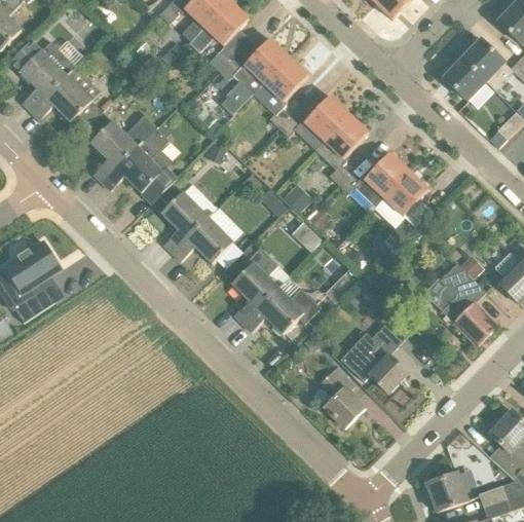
[(0,49),(21,29),(7,15),(23,0),(0,0),(0,49)]
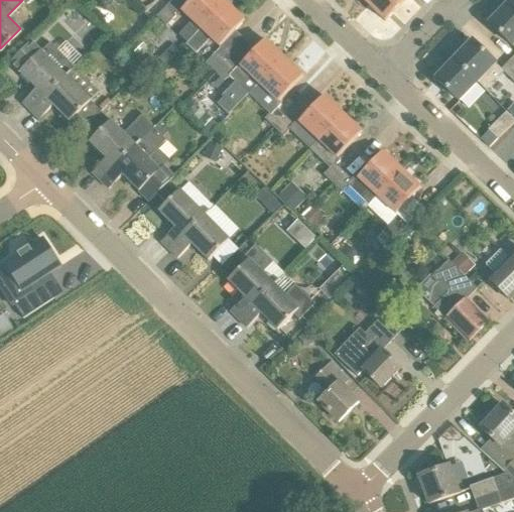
[(200,26),(224,0),(187,0),(179,9),(200,26)]
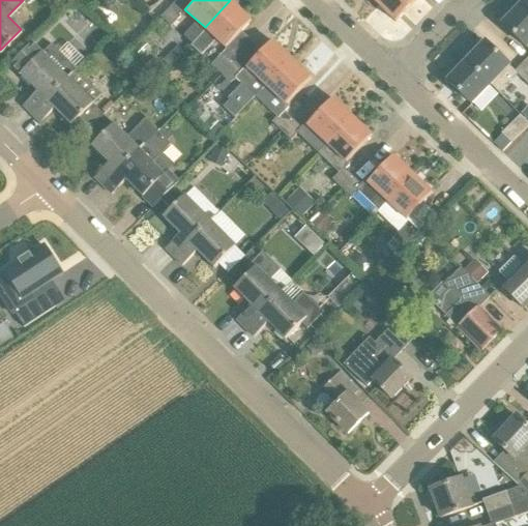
[(224,46),(240,29),(251,18),(232,0),(230,0),(205,27),(192,41),(191,44),(200,53),(214,37),(224,46)]
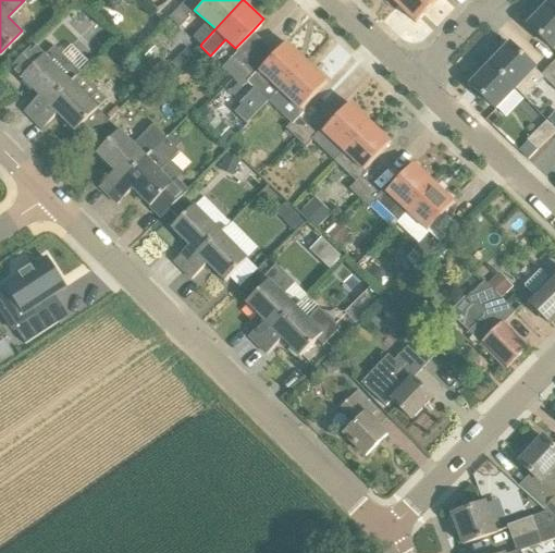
[(396,0),(395,1),(415,20),(432,0),(396,0)]
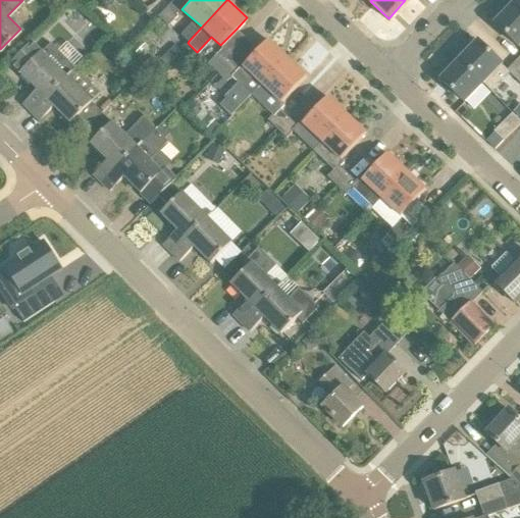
[(519,9),(519,0),(513,0),(511,2),(519,9)]
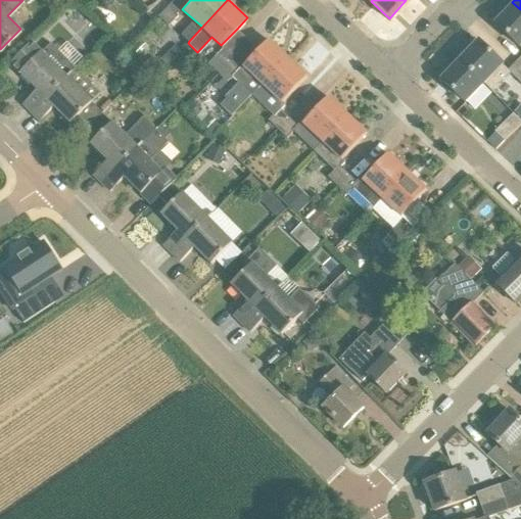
[(169,2),(157,13),(168,24),(179,11),(169,2)]
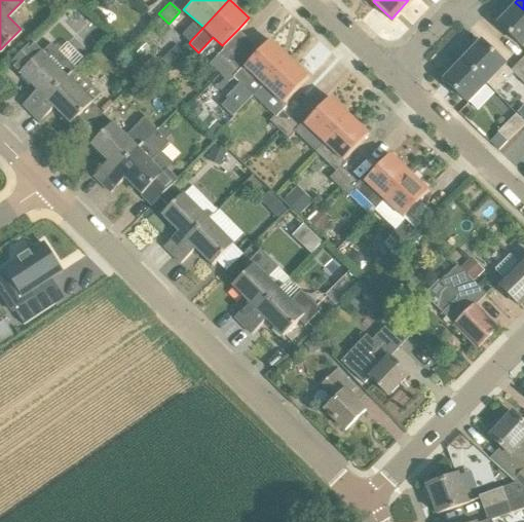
[(523,45),(523,9),(515,2),(497,21),(523,45)]
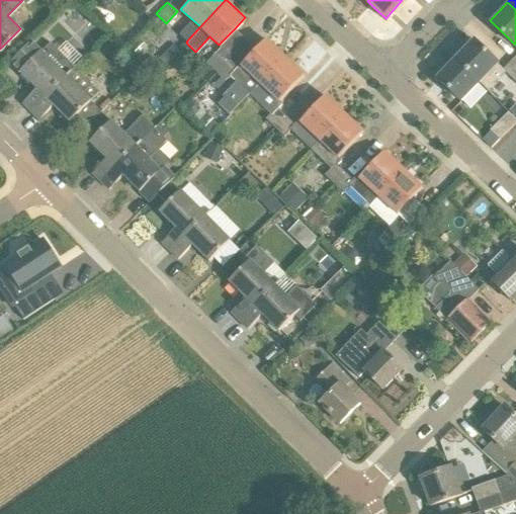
[(71,8),(61,21),(87,40),(97,27),(71,8)]
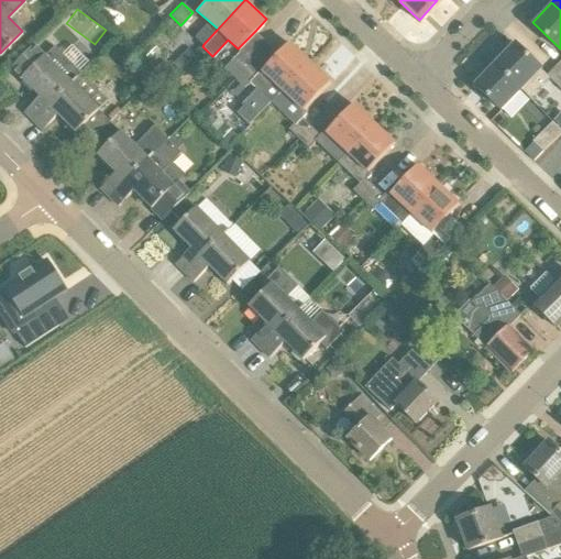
[(281,90),(309,59),(288,41),(256,74),(245,63),(233,76),(243,86),(249,80),(257,89),(237,110),(249,122),(279,89),(281,90)]
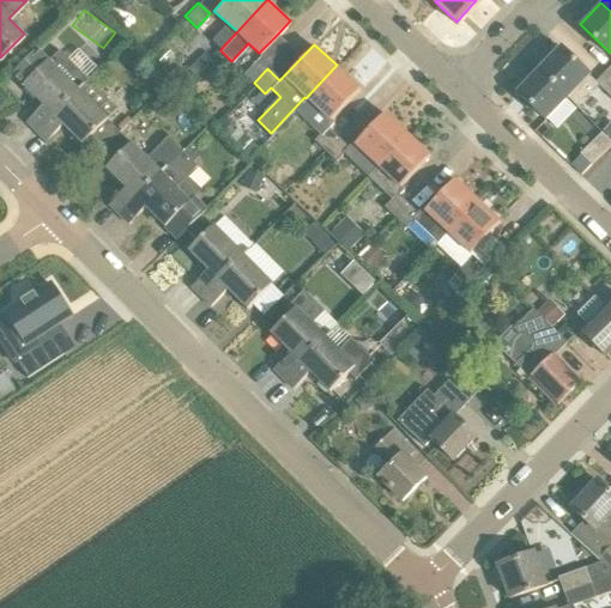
[(598,81),(578,61),(560,44),(537,68),(566,95),(567,95),(576,104),(598,81)]
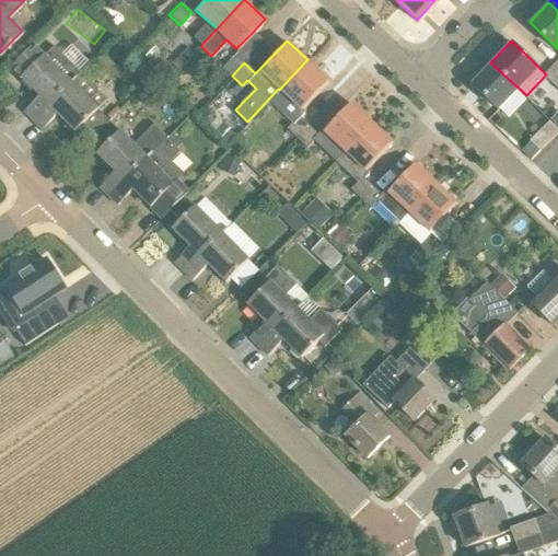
[(54,43),(44,53),(33,42),(10,65),(21,76),(22,77),(22,76),(39,93),(24,108),(32,117),(80,69),(54,43)]
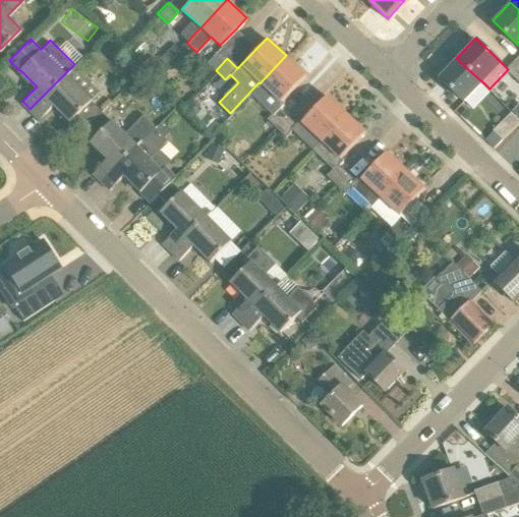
[(216,70),(227,58),(217,48),(205,60),(216,70)]
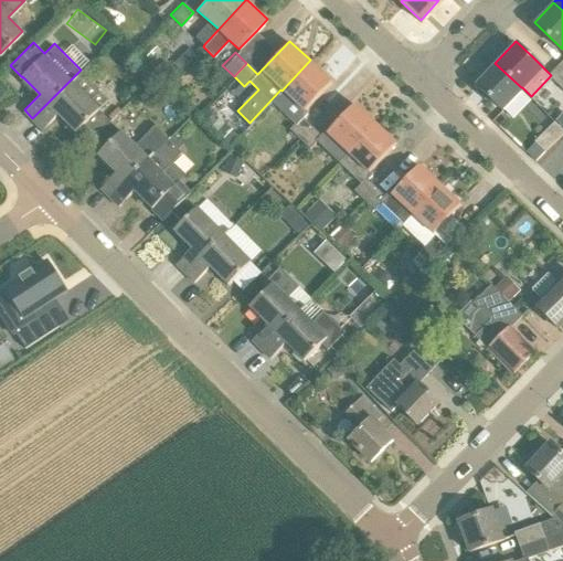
[(174,69),(163,60),(157,69),(169,76),(174,69)]
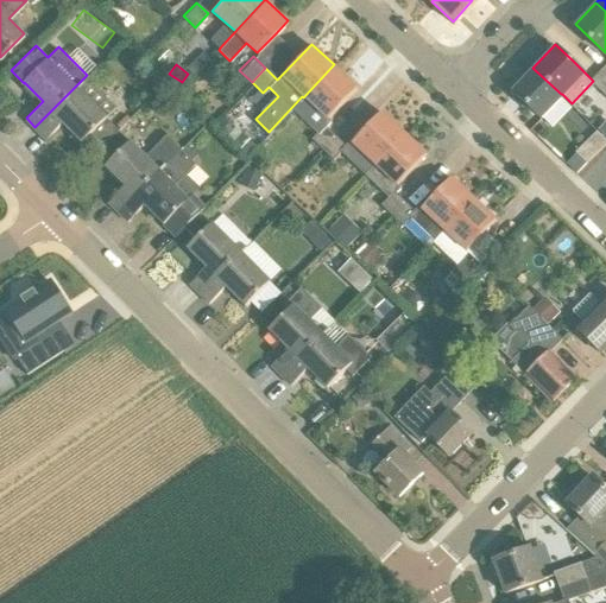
[(340,105),(340,103),(355,86),(334,64),(303,97),(326,119),(340,105)]
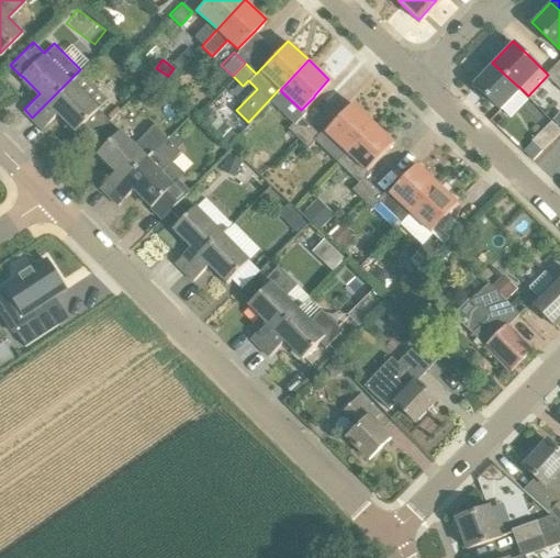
[(559,85),(559,67),(553,62),(545,70),(559,85)]
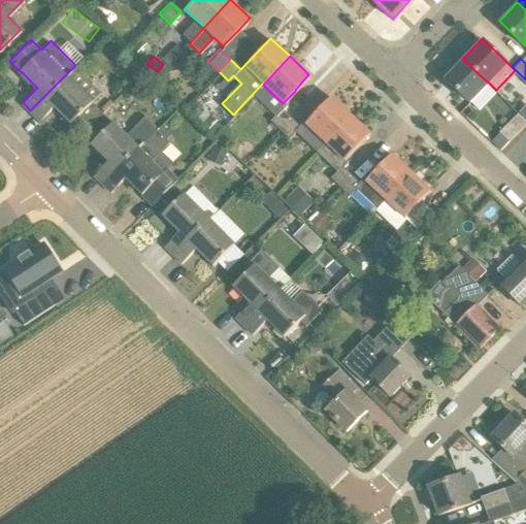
[(469,101),(487,82),(462,59),(445,77),(469,101)]
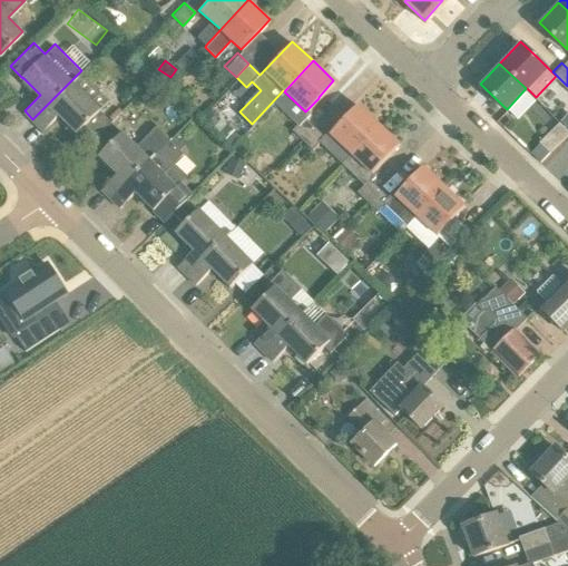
[(76,132),(108,99),(81,72),(82,71),(81,70),(32,119),(42,129),(58,114),(76,132)]
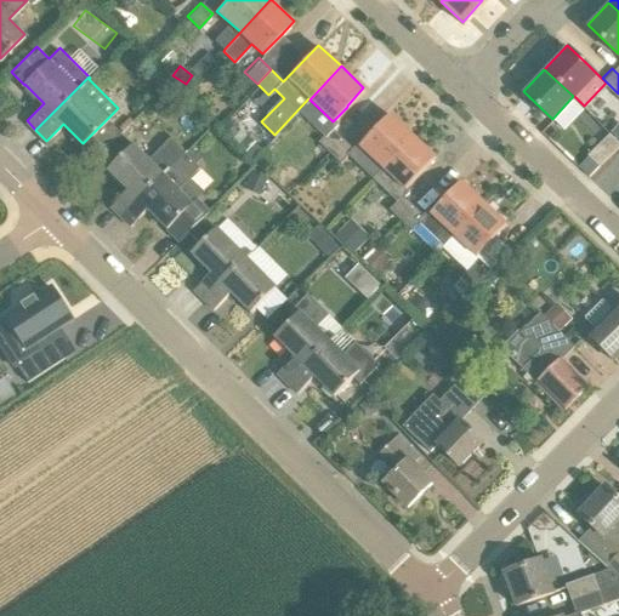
[(388,112),(358,143),(381,165),(412,133),(388,112)]
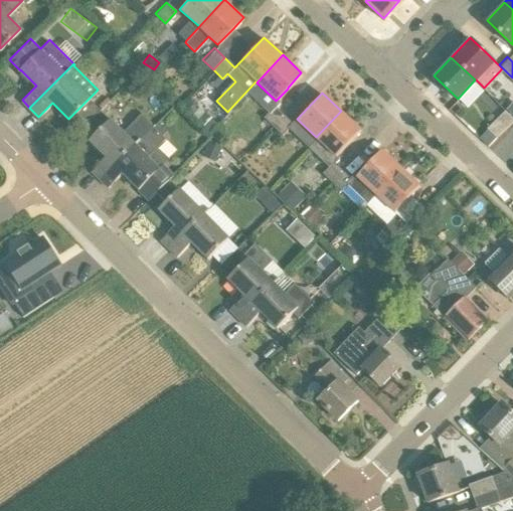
[(196,109),(196,108),(195,102),(191,98),(183,106),(191,114),(196,109)]
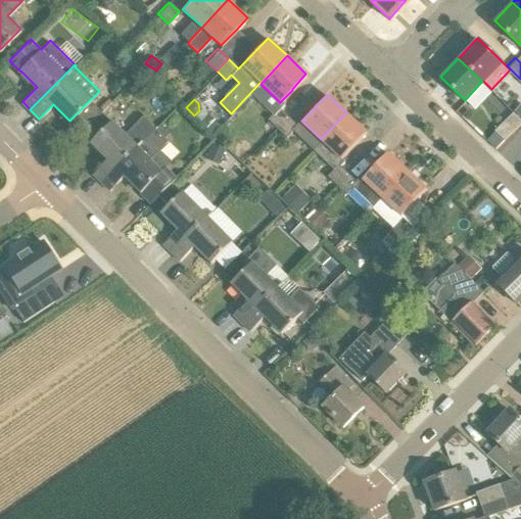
[(276,127),(287,114),(278,106),(267,119),(276,127)]
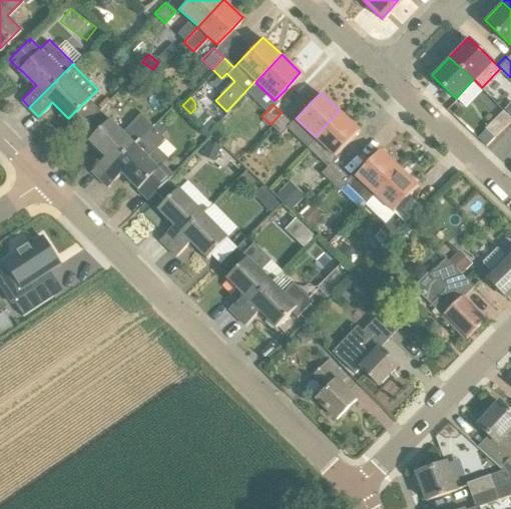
[(510,116),(503,108),(485,126),(494,135),(510,117),(510,116)]
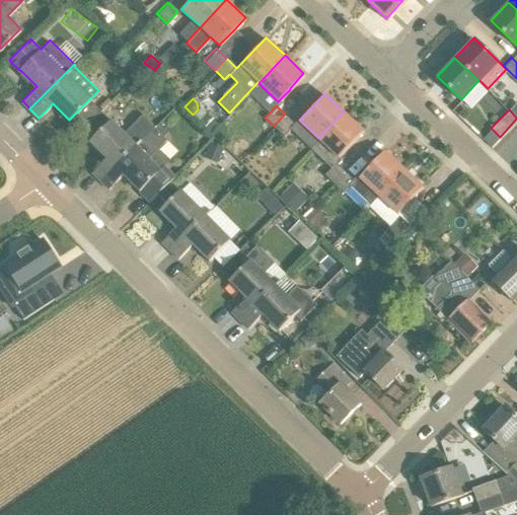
[(218,122),(207,112),(199,119),(210,130),(218,122)]
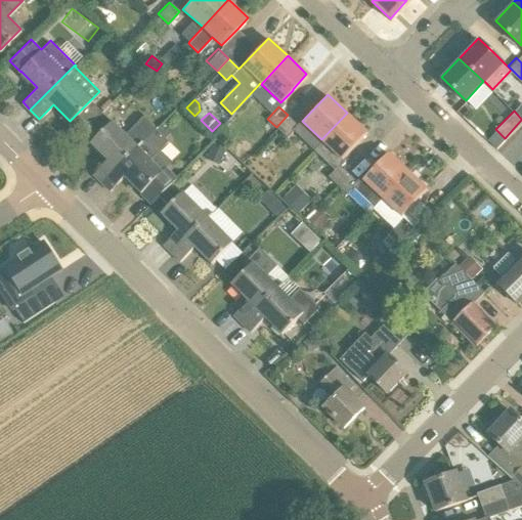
[(339,158),(340,159),(366,131),(347,113),(321,139),(313,148),(333,168),(327,175),(329,176),(323,183),(330,189),(335,183),(336,183),(347,172),(339,164),(339,158)]
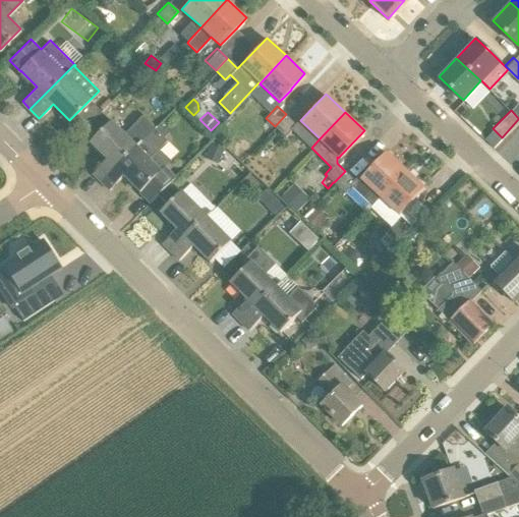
[(295,123),(286,114),(275,126),(284,135),(291,128),(295,123)]
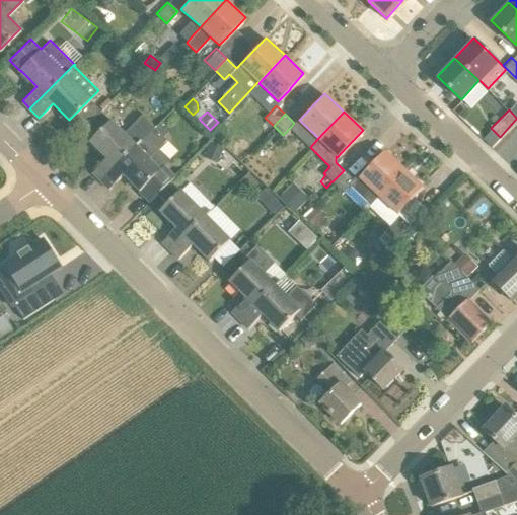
[(100,178),(153,126),(141,115),(124,132),(109,118),(89,140),(106,156),(91,170),(100,178)]
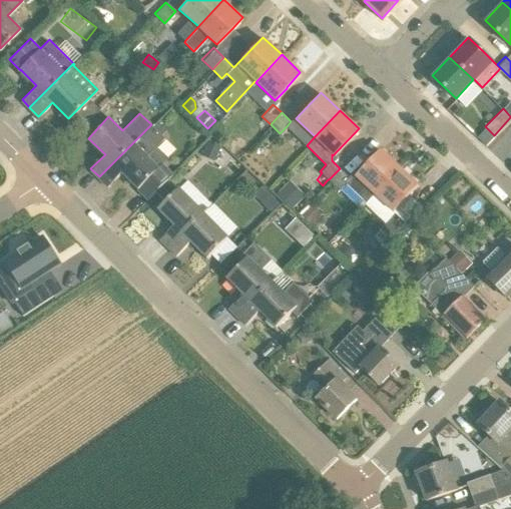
[(137,187),(151,173),(167,157),(155,145),(163,137),(151,124),(99,176),(107,184),(120,171),(137,187)]
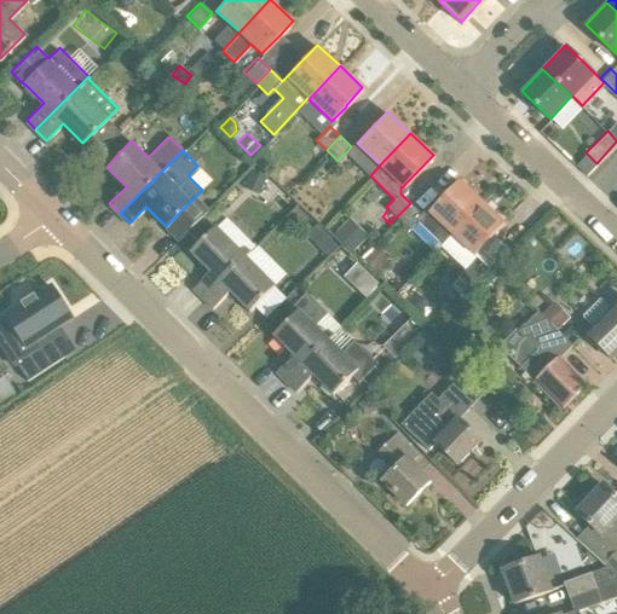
[(257,192),(265,175),(252,169),(243,186),(257,192)]
